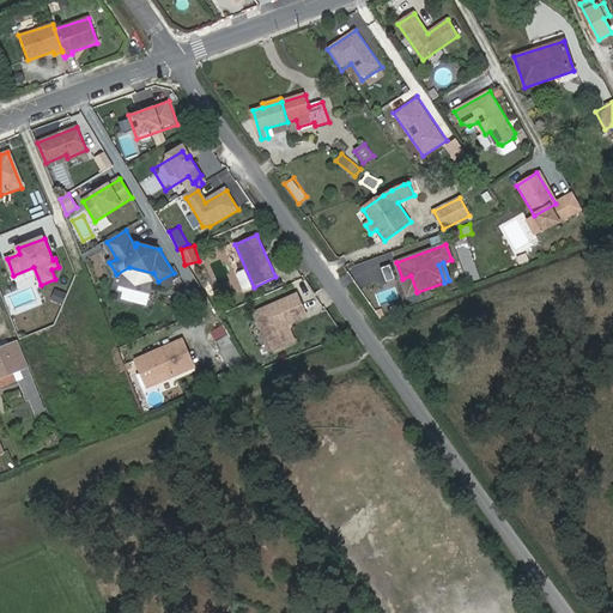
[(396,280),(390,265),(381,268),(387,284),(396,280)]
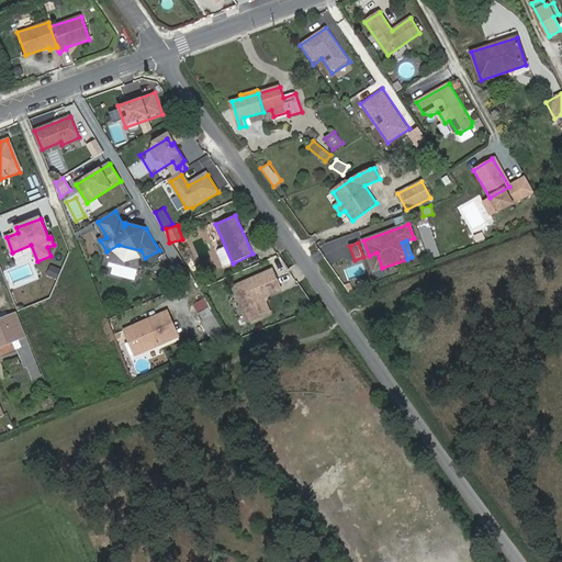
[(369,256),(374,270),(382,268),(377,253),(369,256)]
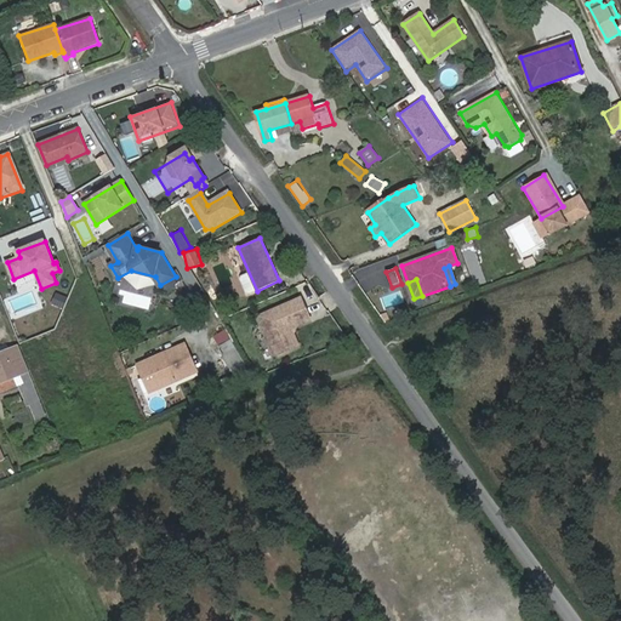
[(400,290),(380,297),(385,309),(405,302),(400,290)]
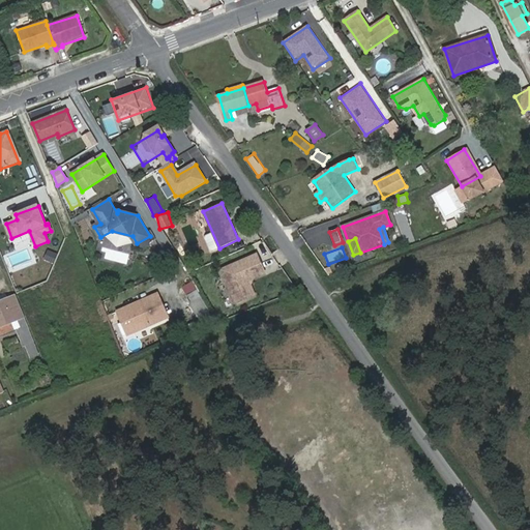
[(257,254),(221,269),(236,303),(255,295),(249,283),(251,280),(265,272),(257,254)]
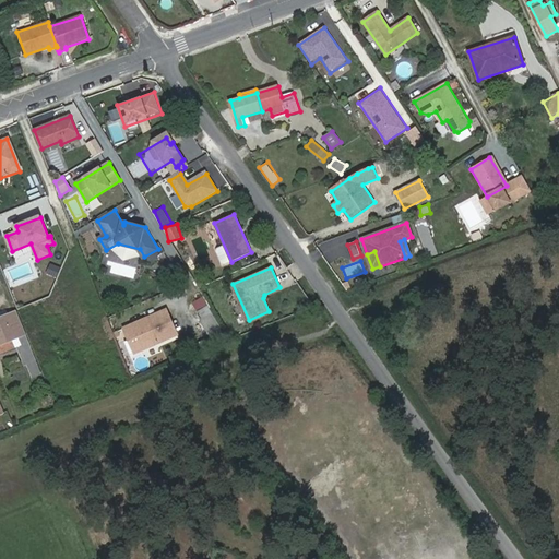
[(189,297),(195,308),(200,305),(205,301),(199,292),(189,297)]
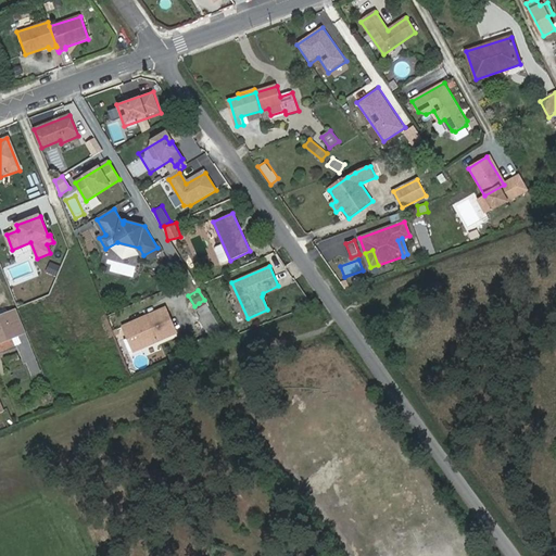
[(193,306),(201,318),(206,315),(199,303),(194,306),(193,306)]
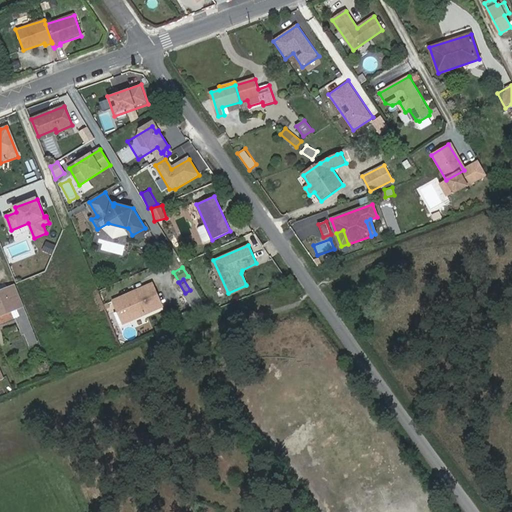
[(217,286),(220,295),(226,292),(223,283),(217,286)]
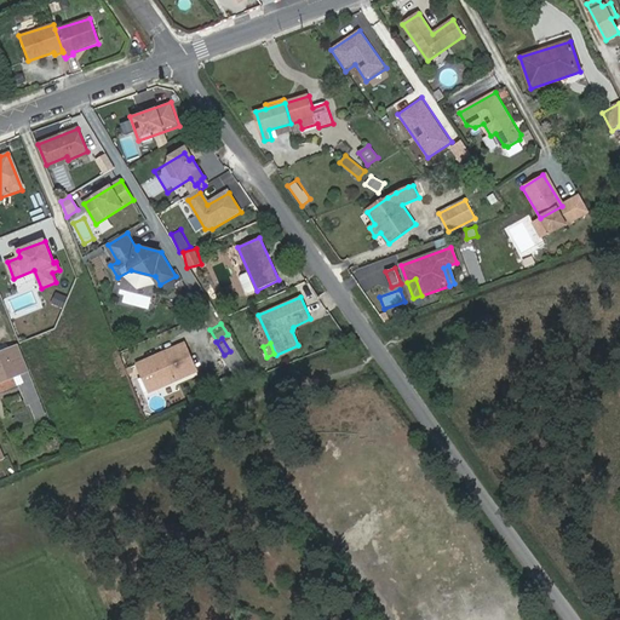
[(138,366),(150,392),(196,371),(184,345),(138,366)]
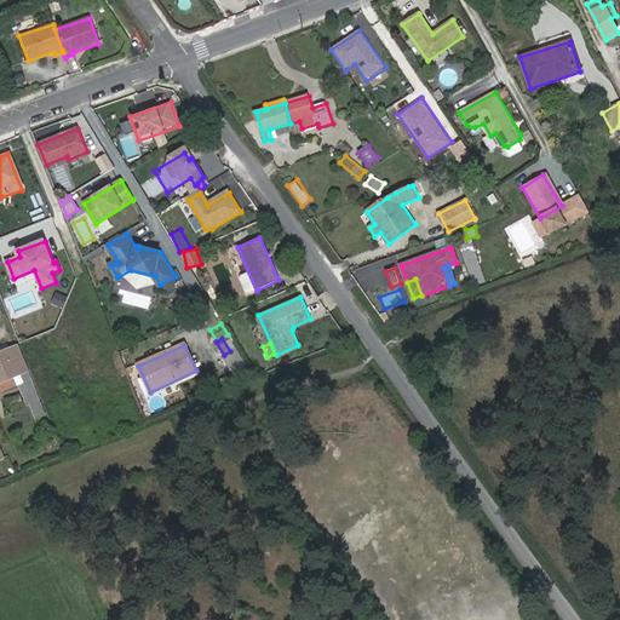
[(30,405),(40,401),(18,346),(0,354),(0,392),(16,388),(12,379),(22,375),(24,384),(22,384),(30,405)]
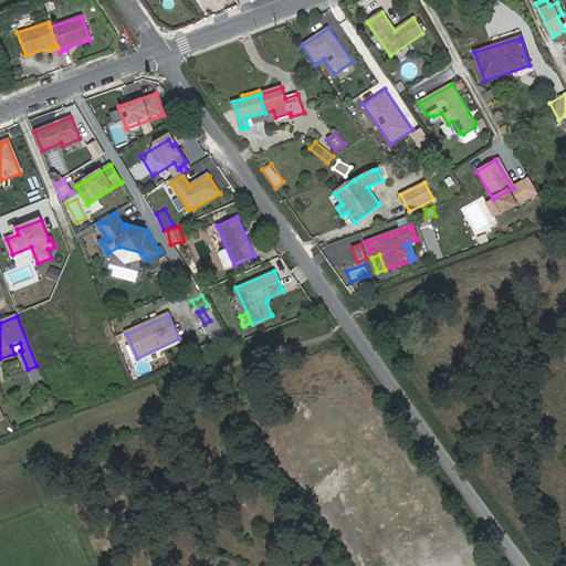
[(210,321),(205,324),(210,335),(220,328),(213,318),(210,321)]
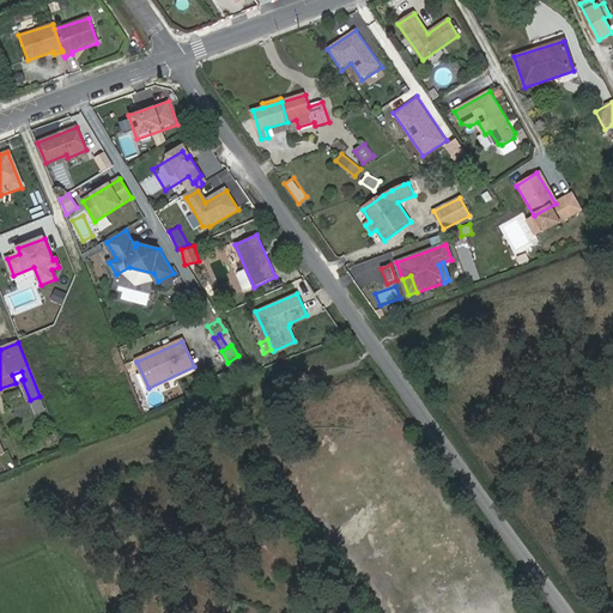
[(12,375),(16,383),(22,380),(24,380),(22,371),(12,375)]
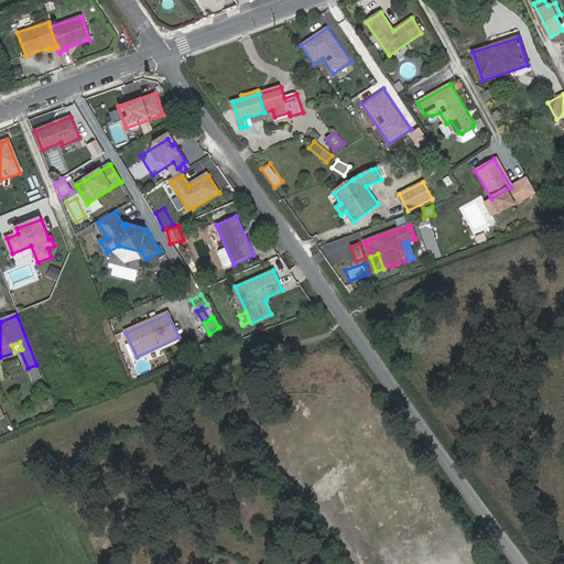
[(43,381),(36,365),(28,368),(33,382),(38,381),(39,382),(43,381)]
